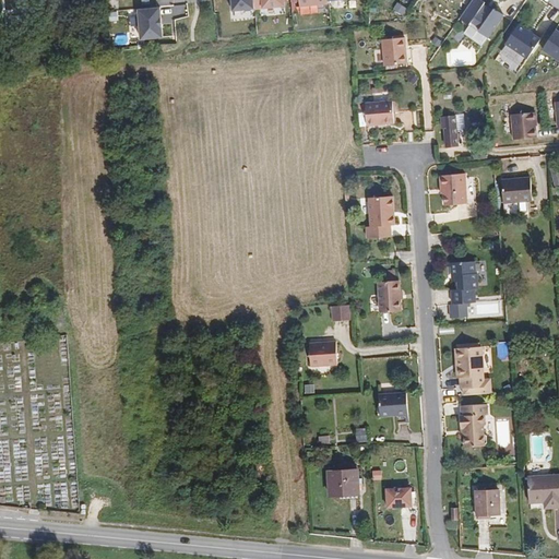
[(486,0),(485,0),(471,0),(460,16),(468,23),(472,20),(484,2),(486,0)]
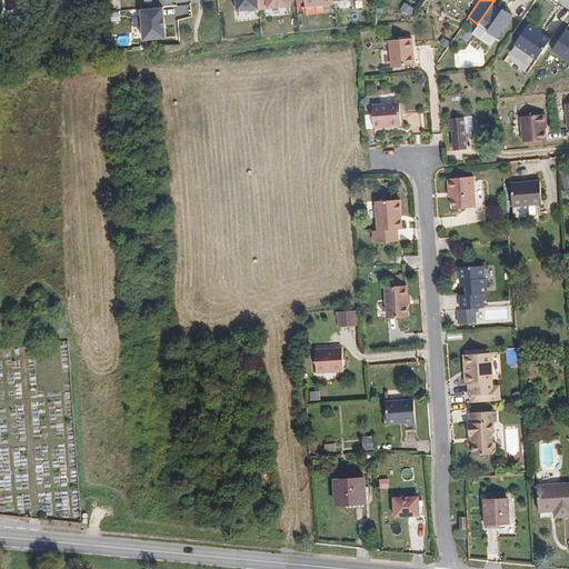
[(413,8),(405,1),(400,7),(409,13),(413,8)]
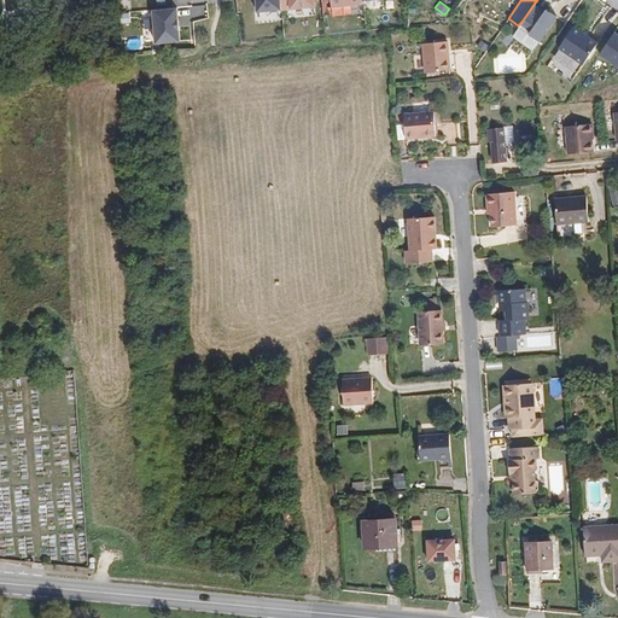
[(535,3),(522,22),(531,28),(544,10),(535,3)]
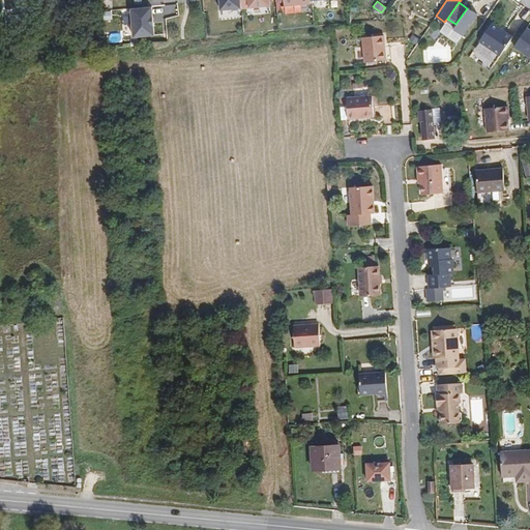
[(151,5),(129,7),(134,37),(155,35),(151,5)]
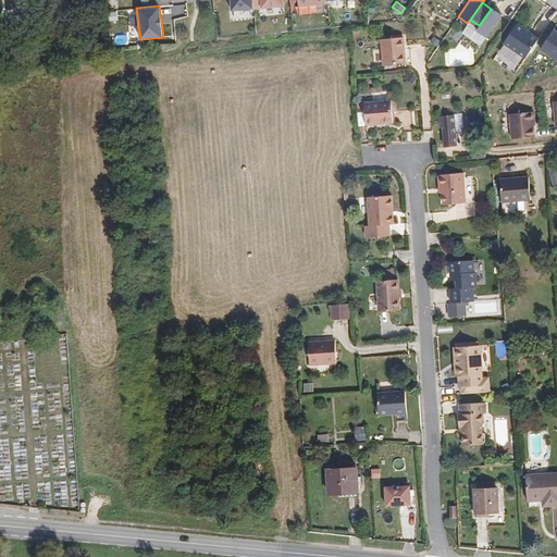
[(493,7),(477,28),(489,37),(504,15),(493,7)]
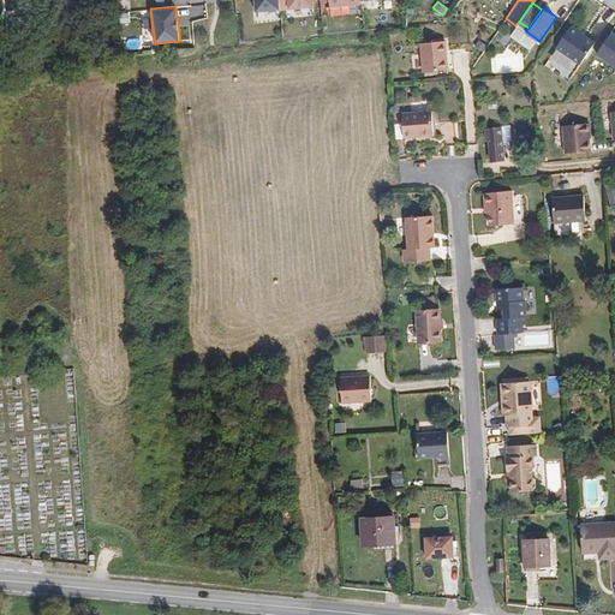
[(595,41),(571,25),(556,46),(580,63),(595,41)]
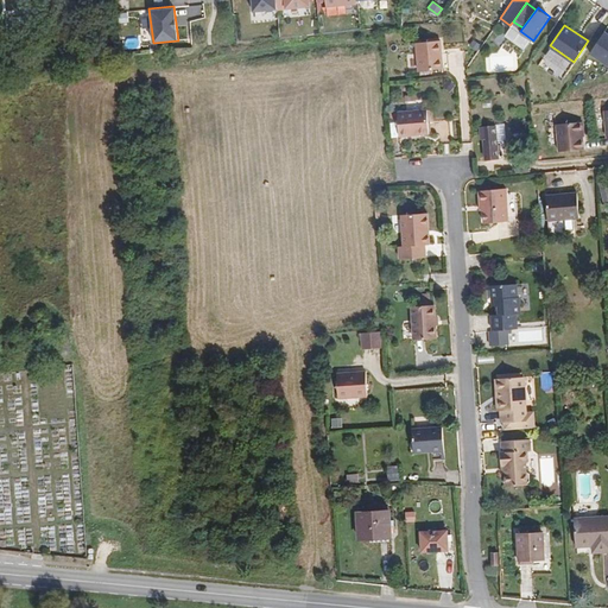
[(607,29),(591,54),(607,64),(607,29)]
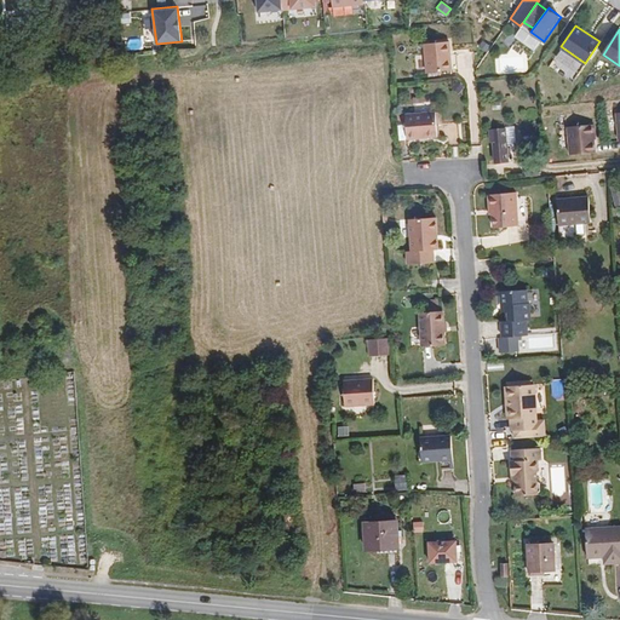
[(446,42),(423,41),(425,70),(446,68),(453,68),(452,55),(448,55),(446,42)]
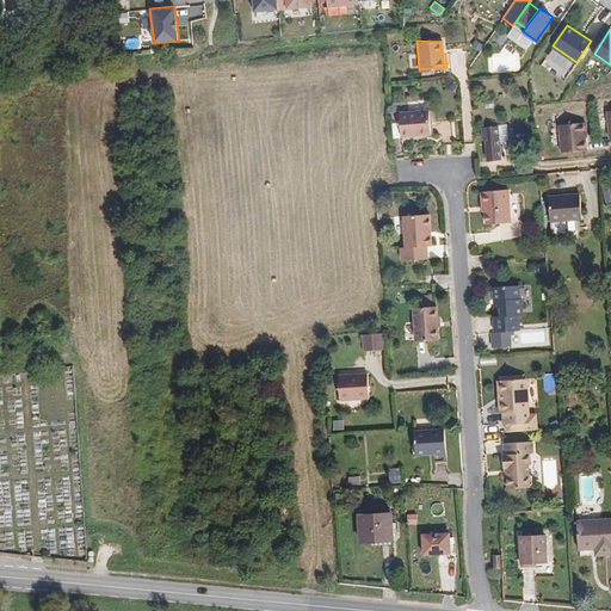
[(492,85),(482,86),(482,96),(492,96),(492,85)]
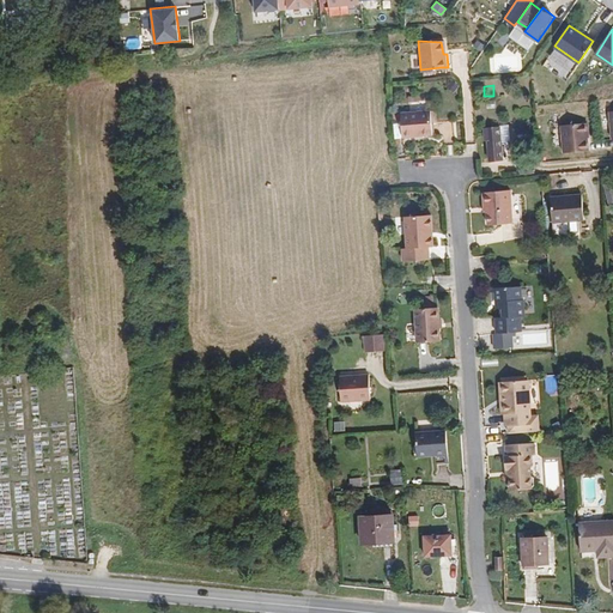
[(428,109),(400,111),(401,133),(430,132),(428,109)]
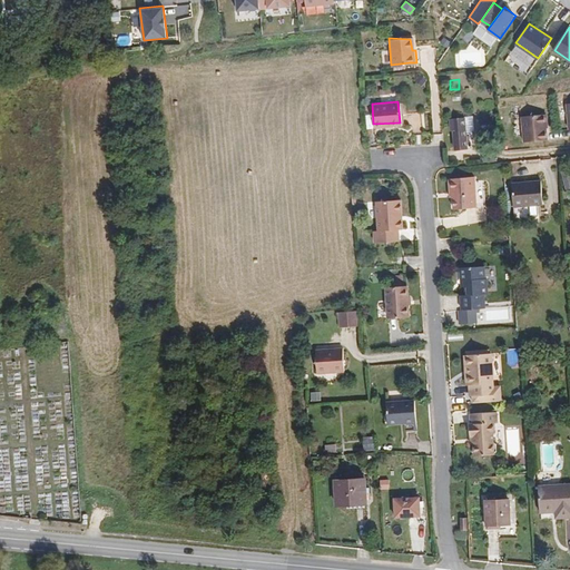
[(452,124),(452,143),(458,143),(458,140),(465,139),(464,126),(470,126),(469,117),(464,116),(463,109),(445,111),(445,124),(452,124)]
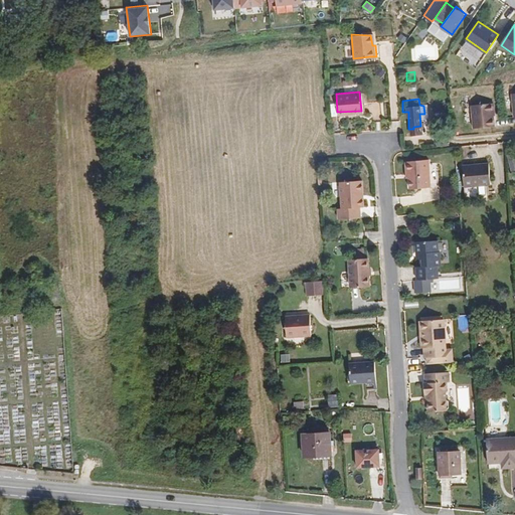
[(472,101),(473,124),(495,122),(493,99),(472,101)]
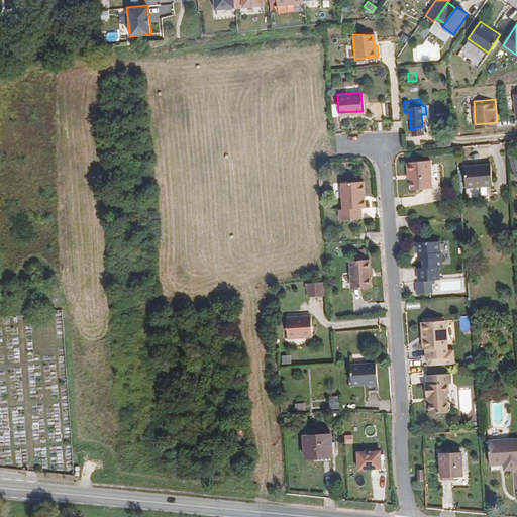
[(415,129),(410,129),(405,129),(405,137),(416,137),(415,129)]
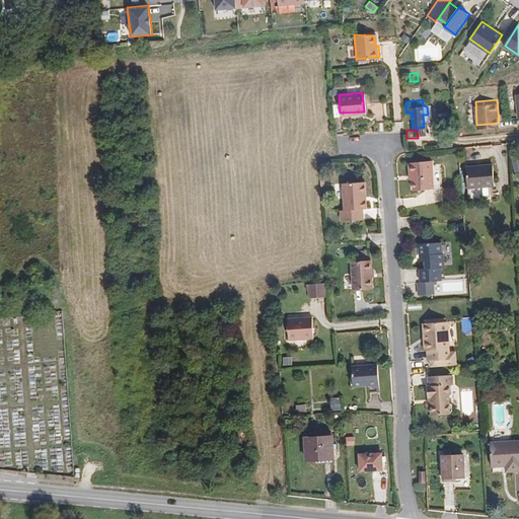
[(429,159),(406,162),(408,173),(411,173),(412,189),(439,184),(437,163),(429,163),(429,159)]
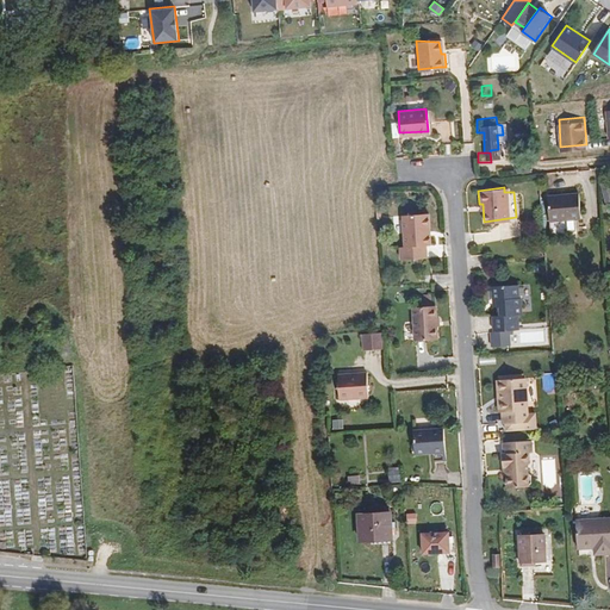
[(577,188),(548,191),(548,198),(549,226),(573,225),(572,212),(578,211),(577,188)]
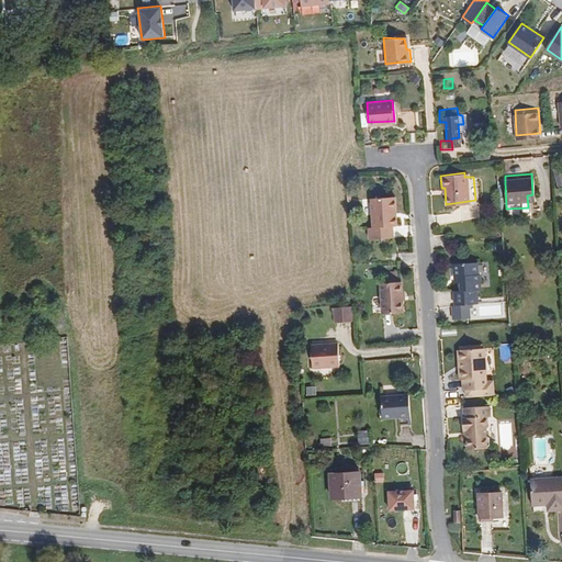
[(392,195),(369,194),(372,223),(367,224),(369,237),(390,235),(389,221),(393,220),(392,195)]
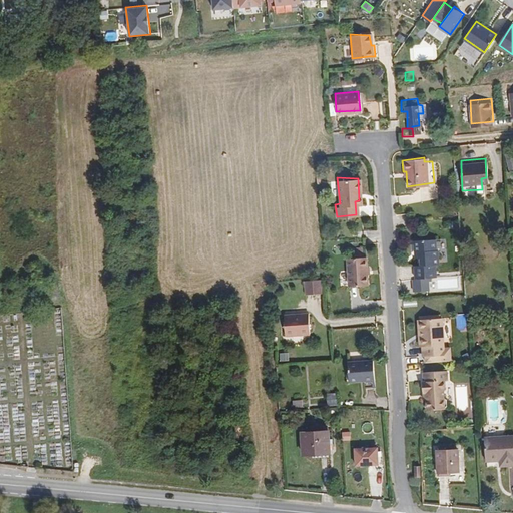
[(433,237),(413,240),(417,265),(413,266),(414,278),(434,276),(434,264),(437,263),(437,248),(433,248),(433,237)]
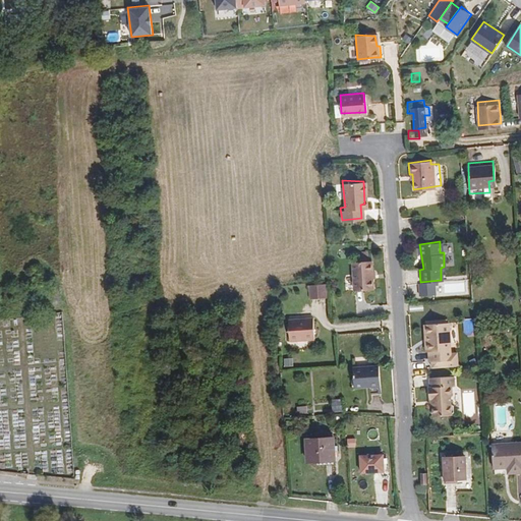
[(368,261),(351,259),(353,287),(370,286),(368,261)]
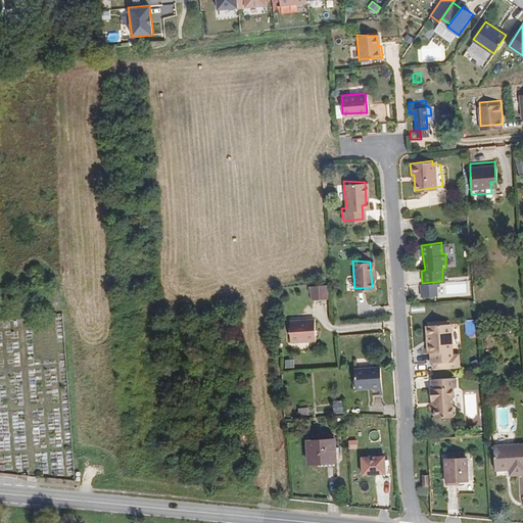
[(328,285),(311,288),(312,300),(329,298),(328,285)]
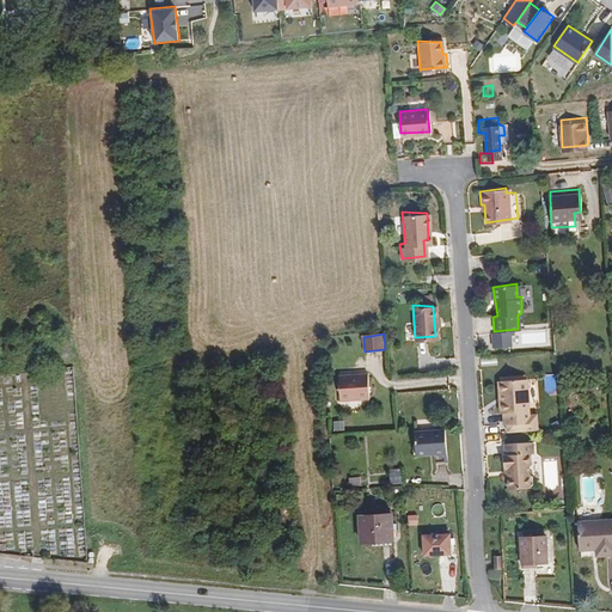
[(554,341),(545,341),(546,352),(555,350),(554,341)]
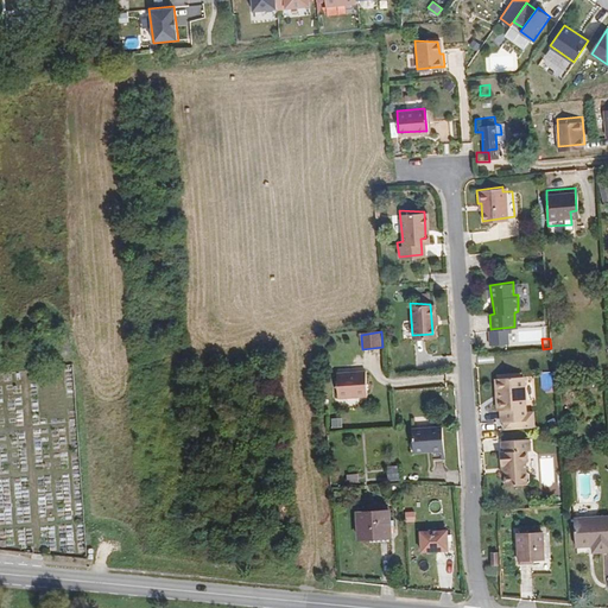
[(365,371),(335,372),(337,394),(365,392),(365,371)]
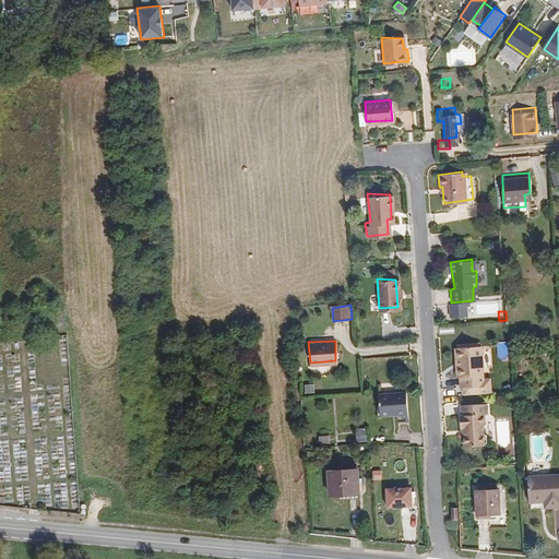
[(456,361),(459,387),(461,387),(462,393),(489,391),(488,377),(482,377),(478,344),(476,344),(455,346),(453,346),(454,363),(456,361)]
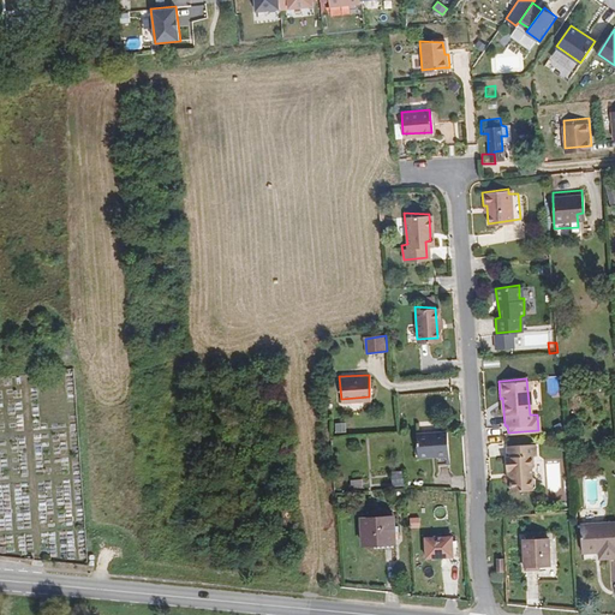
[(346,423),(335,423),(335,433),(346,433),(346,423)]
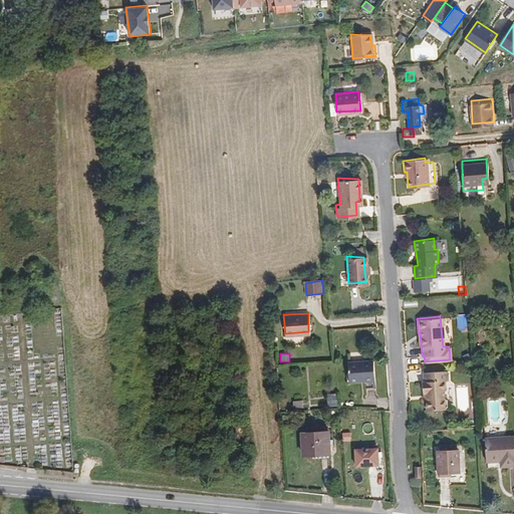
[(364,380),(373,379),(372,359),(347,360),(348,380),(364,380)]
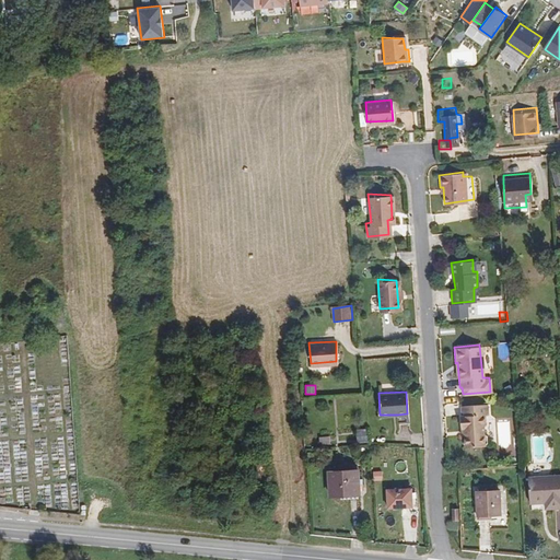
[(485,404),(461,405),(461,426),(462,426),(464,445),(487,444),(486,434),(483,433),(482,427),(485,426),(485,416),(487,416),(485,404)]
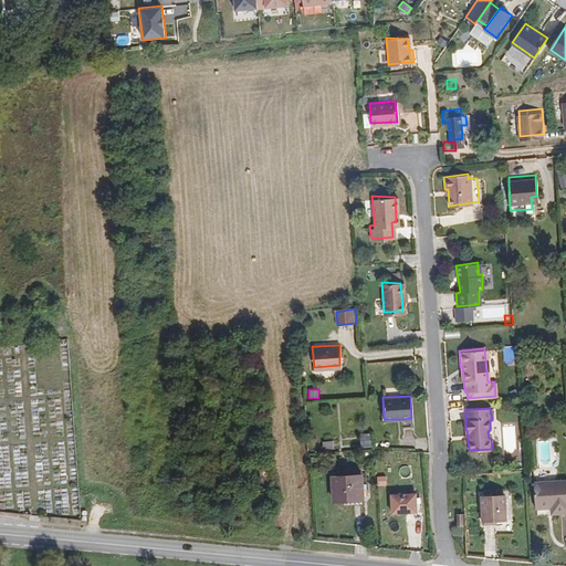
[(412,427),(411,418),(401,419),(402,428),(412,427)]
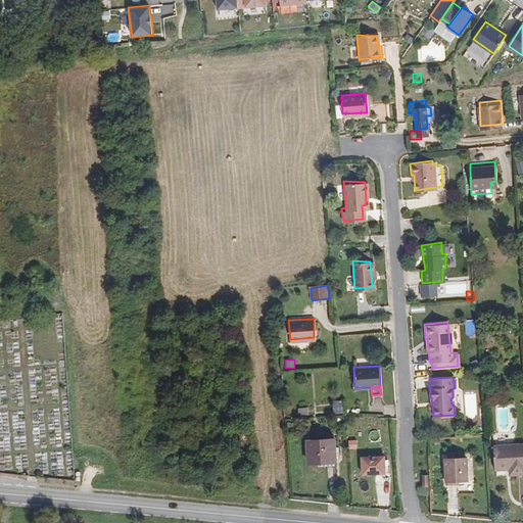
[(343,402),(333,402),(334,413),(343,413),(343,402)]
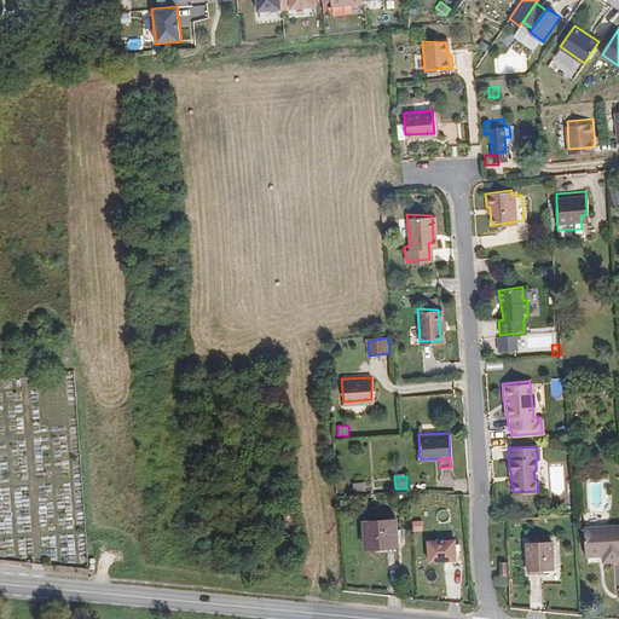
[(365,482),(353,484),(354,493),(366,492),(365,482)]
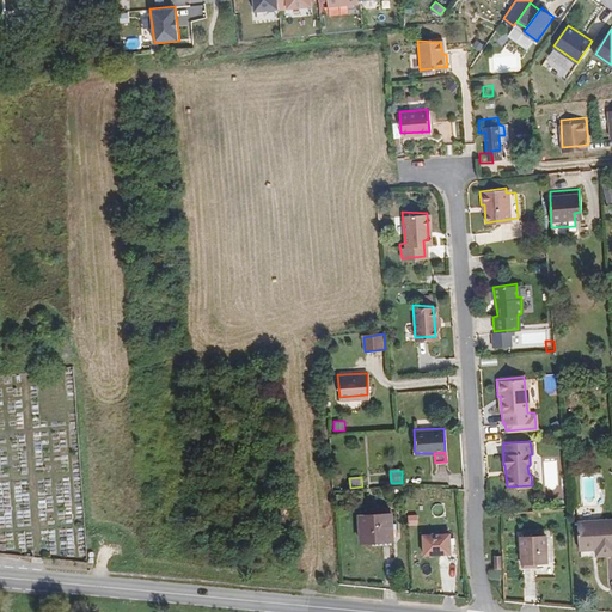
[(395,513),(356,516),(359,544),(396,542),(395,513)]
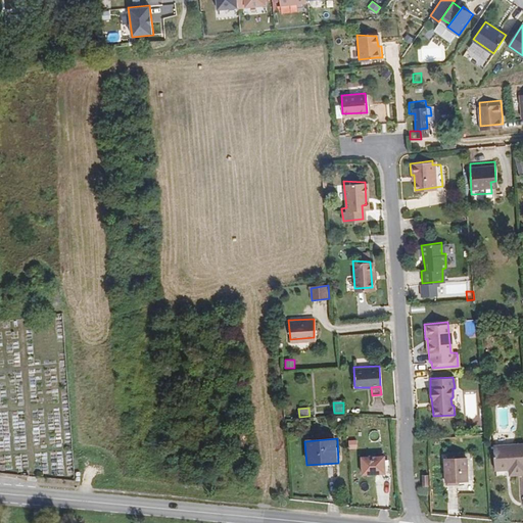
[(522,444),(494,446),(495,471),(510,471),(510,476),(522,474),(522,444)]
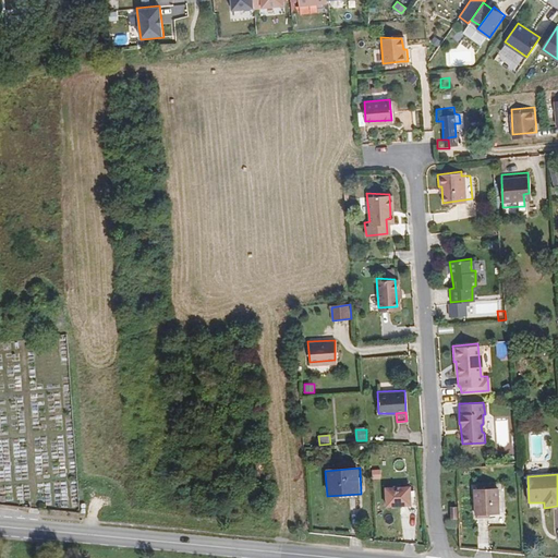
[(411,486),(385,487),(386,508),(411,507),(411,486)]
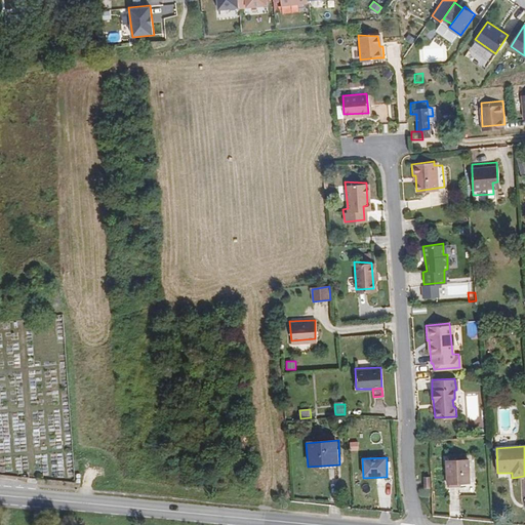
[(468,459),(445,460),(447,488),(460,487),(460,483),(469,482),(468,459)]
